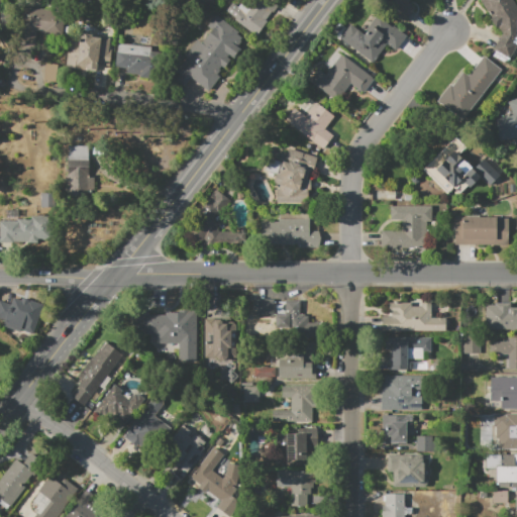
[(233,3),(237,7),(242,2),(247,6),(251,0),(259,0),(261,1),(261,0),(278,0),(282,3),(254,36),(225,13),(233,3)]
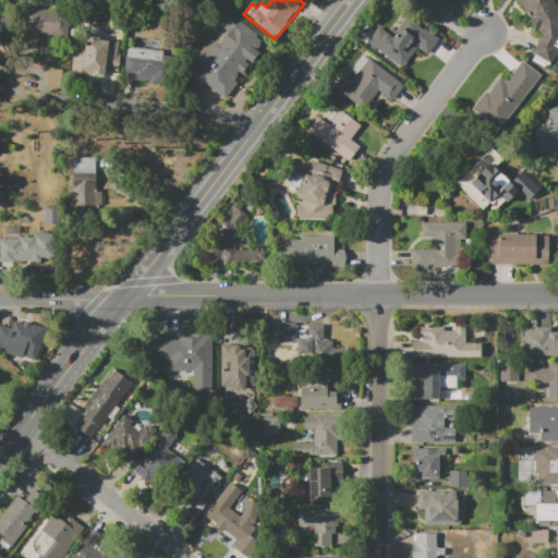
[(440,0),(440,1),(449,8),(436,24),(405,0),(440,0)]
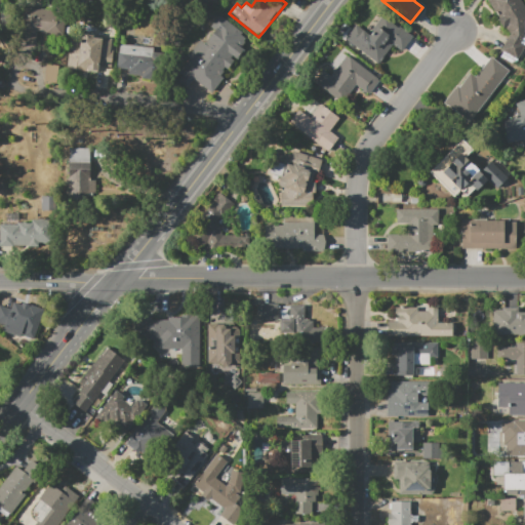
[(501,50),(510,32),(507,27),(505,29),(498,19),(500,17),(487,0),(519,0),(524,8),(524,45),(519,58),(501,50)]
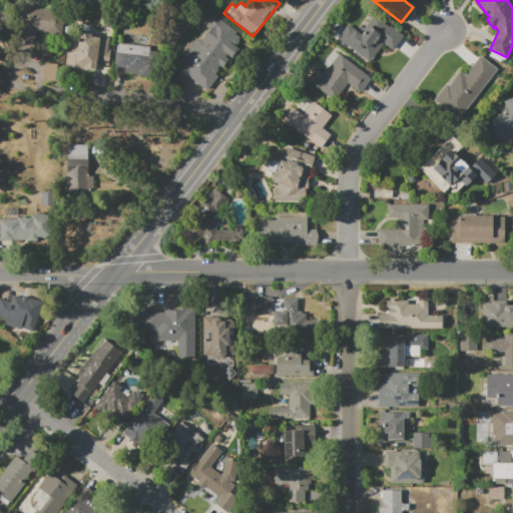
[(19,43),(23,7),(65,12),(62,33),(37,31),(35,45),(19,43)]
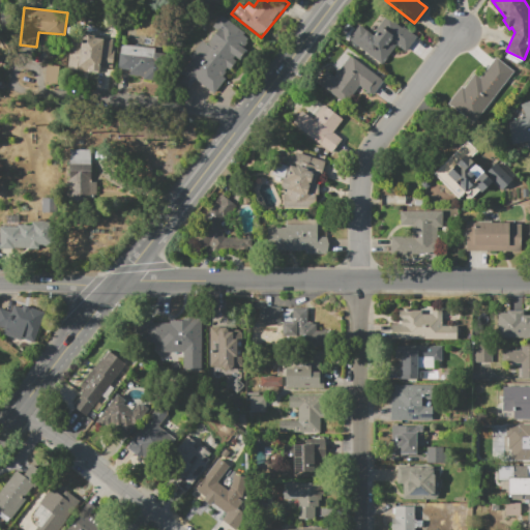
[(359,25),(366,31),(383,10),(417,36),(406,52),(396,46),(381,64),(349,39),(359,25)]
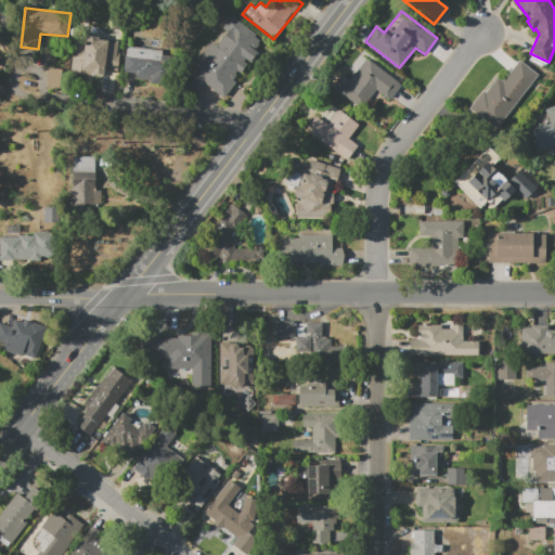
[(197,93),(190,87),(195,79),(190,76),(202,62),(198,59),(213,42),(216,46),(227,31),(222,28),(226,25),(226,23),(228,20),(230,20),(233,16),(256,35),(255,37),(260,41),(255,49),(258,52),(250,62),(246,59),(244,61),(247,64),(240,73),(237,72),(236,74),(237,75),(233,80),(236,82),(223,99),(205,84),(197,93)]
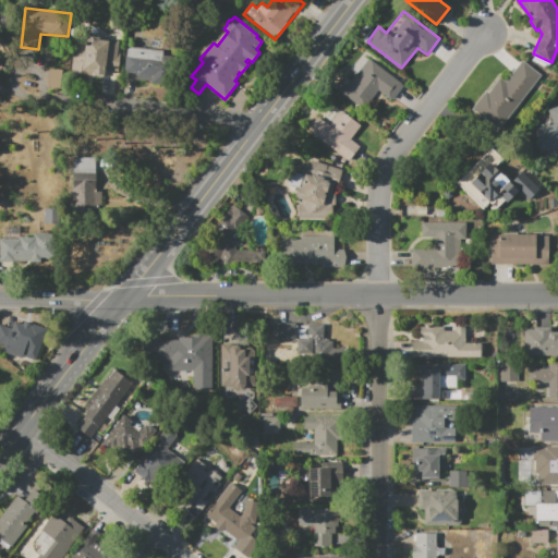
[(71,73),(75,37),(86,38),(86,35),(100,36),(100,40),(108,41),(108,39),(121,41),(118,71),(105,70),(104,77),(71,73)]
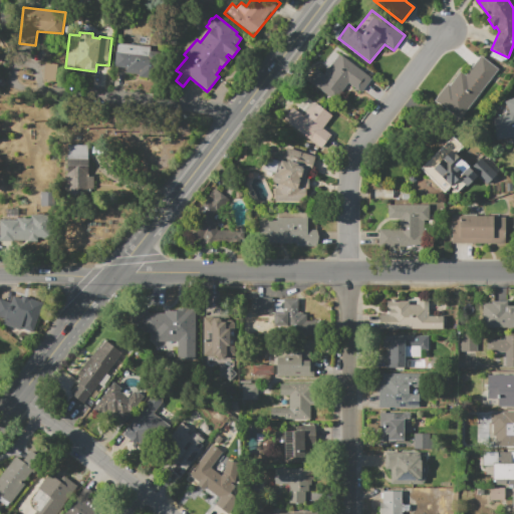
[(114,66),(117,42),(151,46),(148,70),(114,66)]
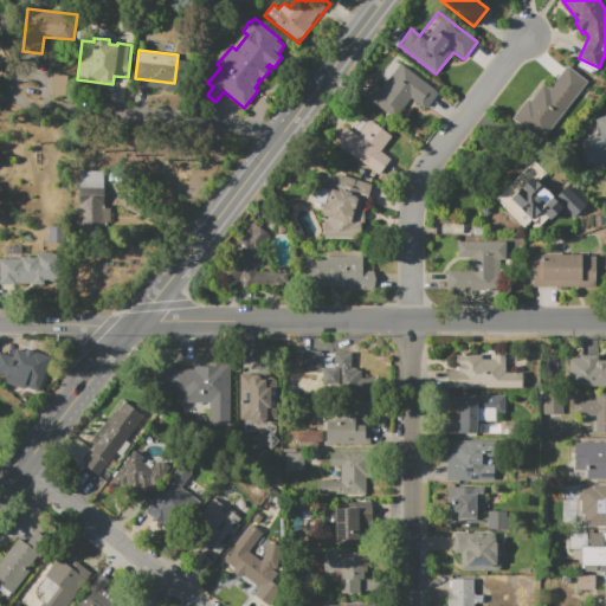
[(400,63),(438,92),(425,109),(411,98),(394,118),(363,95),(374,82),(382,88),(400,63)]
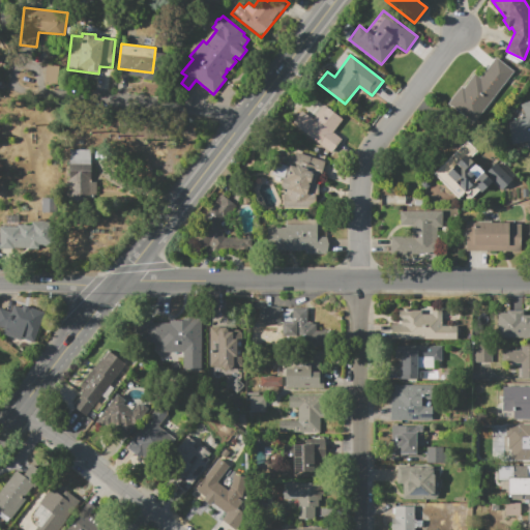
[(496,57),(513,71),(473,123),(448,102),(462,86),(464,88),(475,74),(479,77),(496,57)]
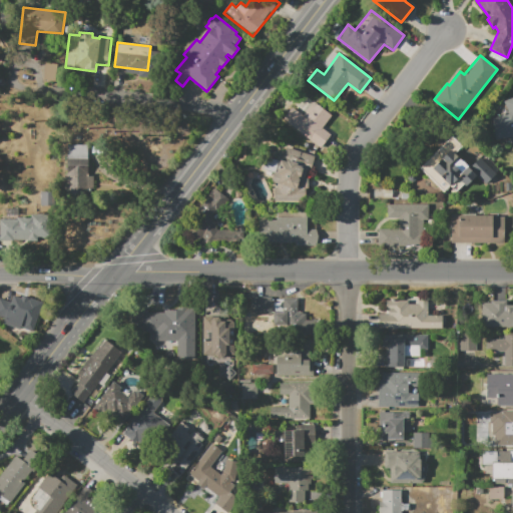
[(54,80),(56,64),(45,62),(42,79),(54,80)]
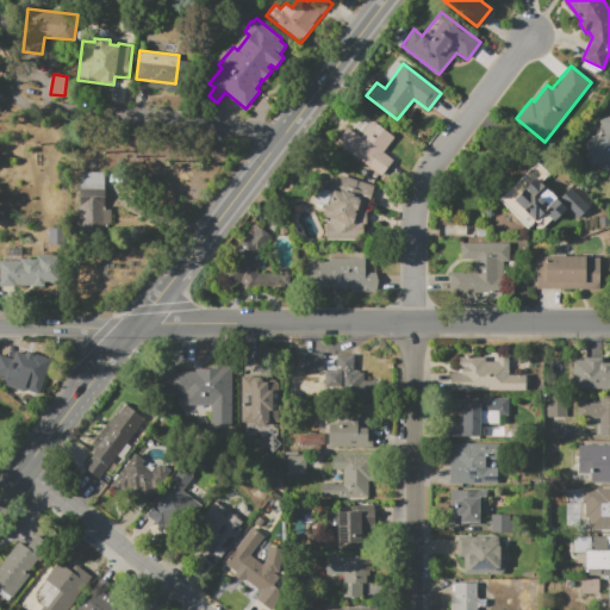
[(585,142),(604,132),(598,120),(609,114),(609,163),(590,167),(585,142)]
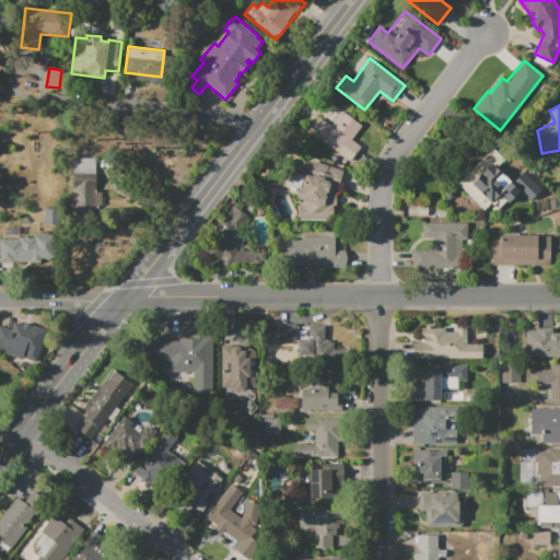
[(342,112),(364,127),(353,142),(361,148),(350,162),(310,130),(321,116),(331,126),(342,112)]
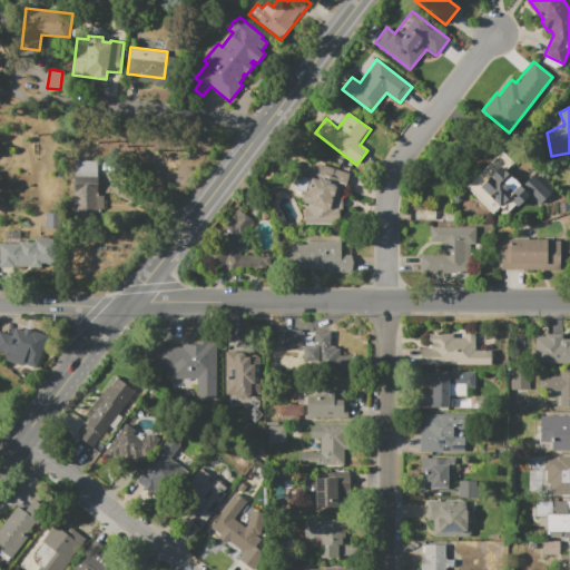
[(502,150),(513,163),(505,170),(521,186),(533,175),(551,194),(539,206),(528,196),(517,207),(514,205),(507,213),(501,207),(493,215),(465,186),(502,150)]
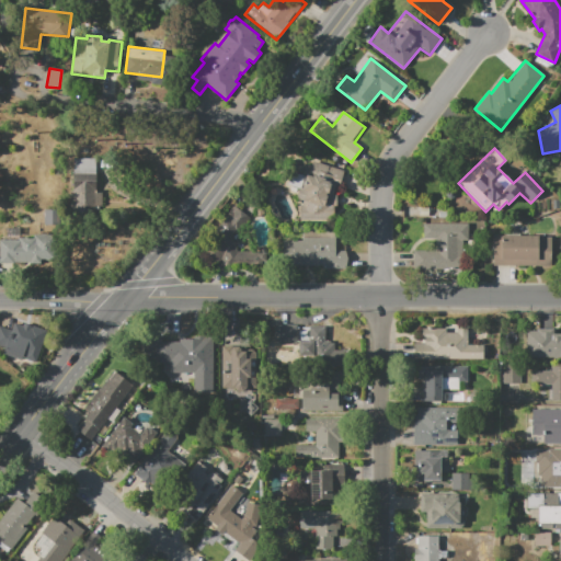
[(73,158),(96,158),(96,215),(73,215),(73,158)]
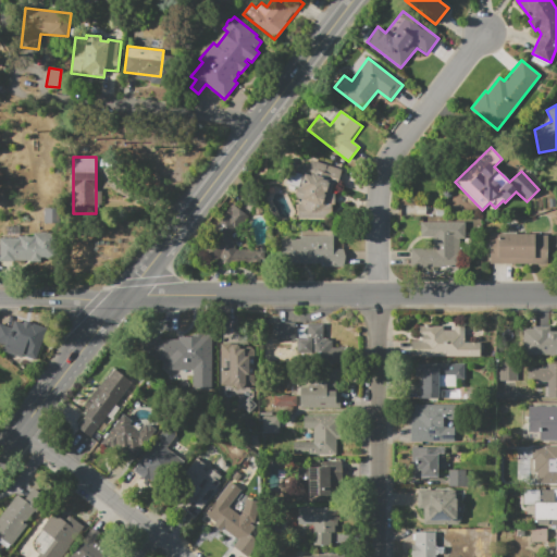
[(300,203),(301,199),(296,197),(302,173),(307,174),(311,160),(342,170),(336,187),(334,187),(333,189),(334,189),(335,190),(336,190),(336,192),(336,193),(336,194),(335,194),(335,196),(339,196),(339,202),(335,202),(335,205),(333,205),(333,212),(298,212),(298,203),(300,203)]
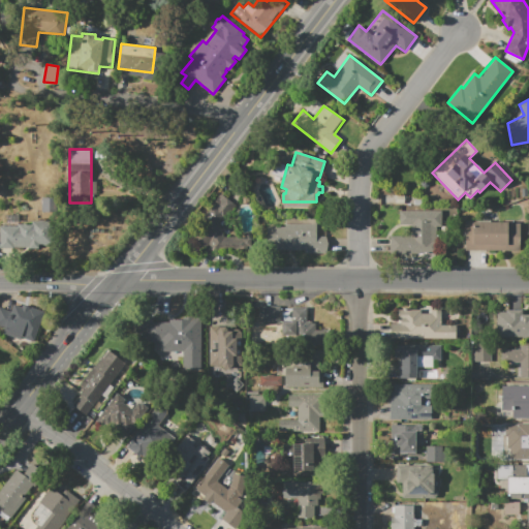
[(197,249),(190,235),(221,194),(236,206),(225,219),(222,216),(218,221),(226,237),(250,239),(250,253),(213,250),(209,244),(197,249)]
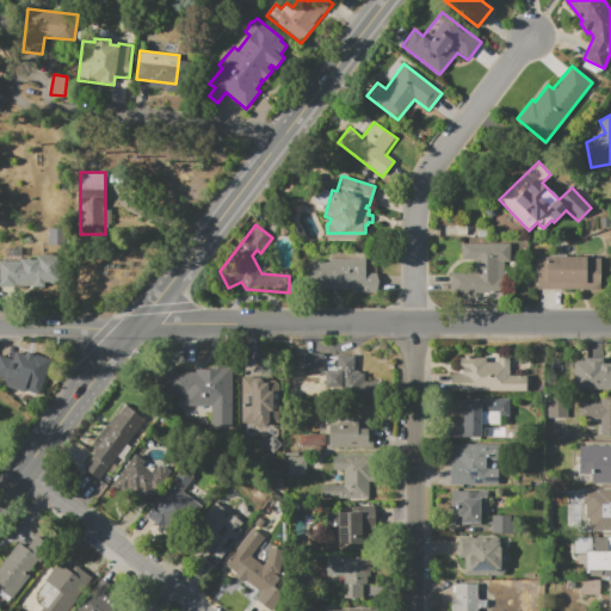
[(462,259),(462,244),(511,244),(511,261),(504,261),(505,294),(451,294),(451,272),(475,272),(475,259),(462,259)]
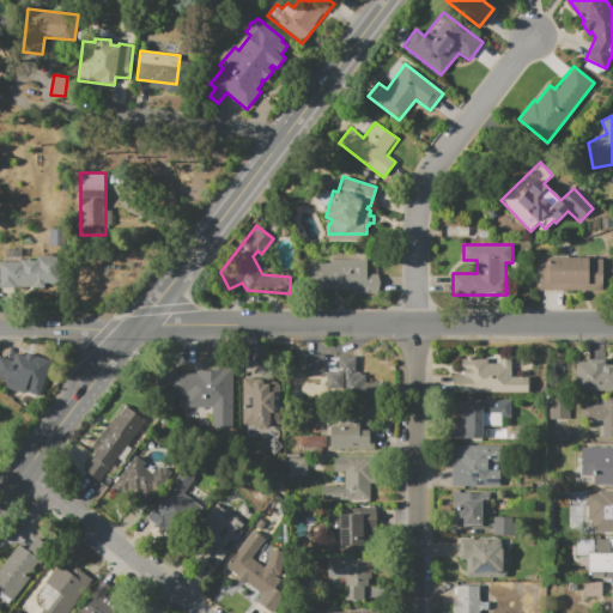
[(0,261),(20,261),(20,260),(37,260),(37,256),(58,256),(58,283),(44,283),(44,287),(34,287),(34,286),(0,286),(0,261)]
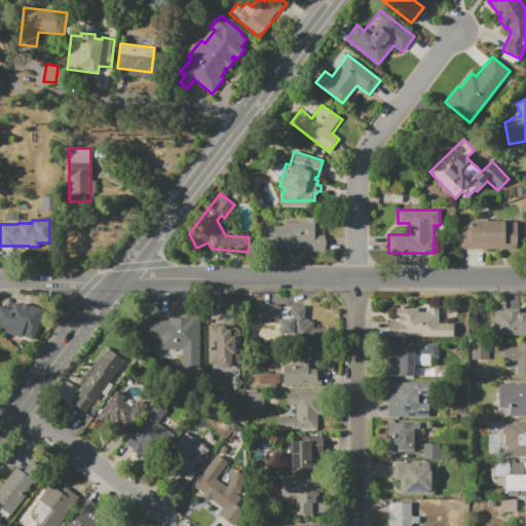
[(517,223),(516,249),(464,248),(464,222),(517,223)]
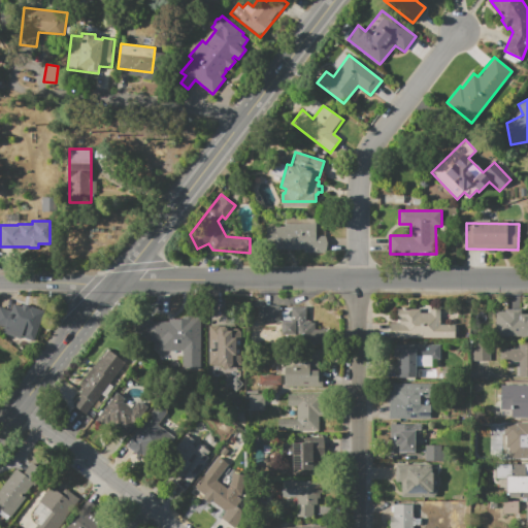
[(316,224),(316,236),(327,236),(326,253),(304,253),(304,250),(266,250),(266,227),(285,227),(285,224),(316,224)]
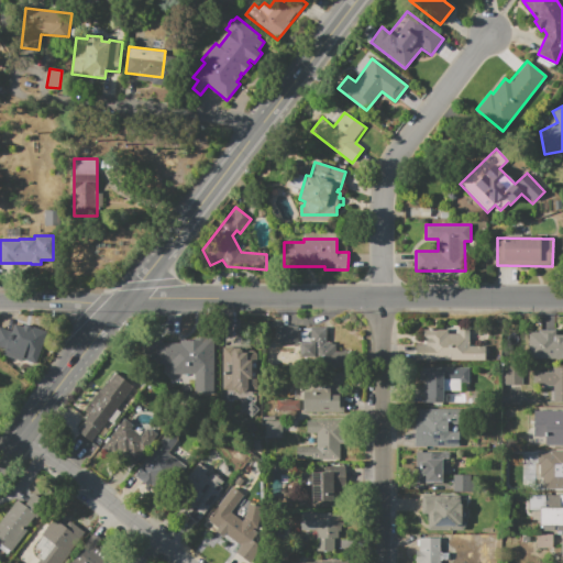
[(0,326),(11,331),(13,324),(15,323),(17,323),(19,323),(20,324),(21,326),(21,327),(21,328),(29,330),(30,324),(48,332),(36,364),(24,360),(24,357),(0,348),(0,326)]
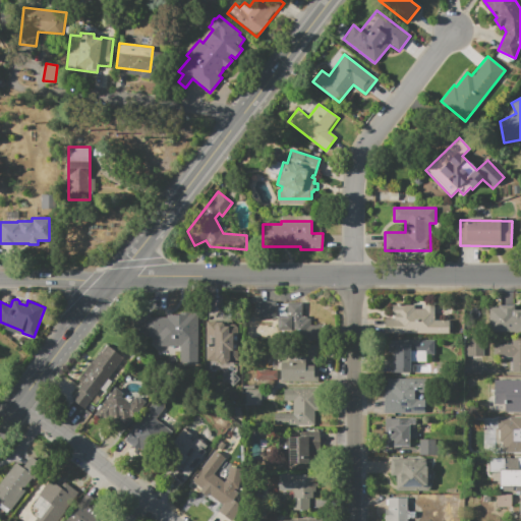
[(259,301),(277,302),(276,315),(286,316),(287,303),(303,303),(302,316),(307,316),(307,319),(309,320),(309,326),(319,326),(317,341),(290,340),(290,330),(277,330),(278,319),(258,317),(259,301)]
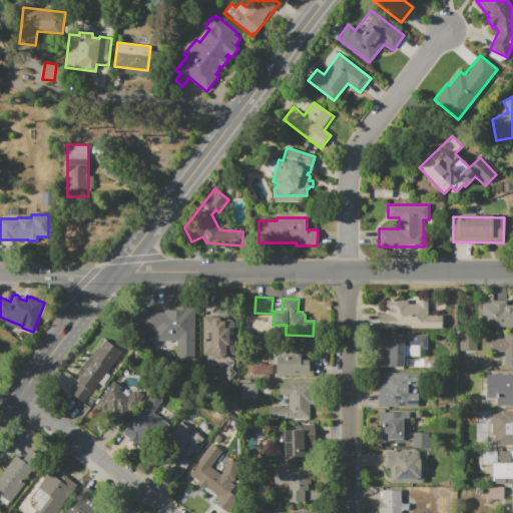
[(379,314),(388,314),(388,311),(387,311),(387,301),(409,301),(409,304),(418,304),(418,301),(429,301),(429,316),(443,316),(443,329),(379,329),(379,314)]
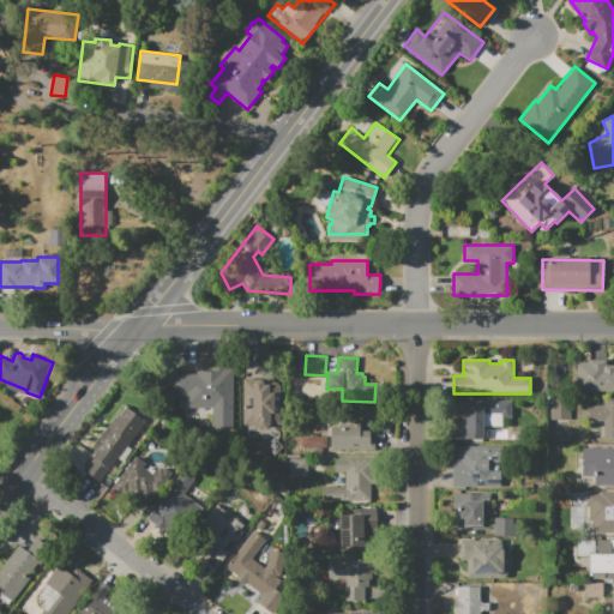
[(613,392),(577,392),(577,363),(588,363),(588,360),(607,360),(607,365),(613,365),(613,392)]
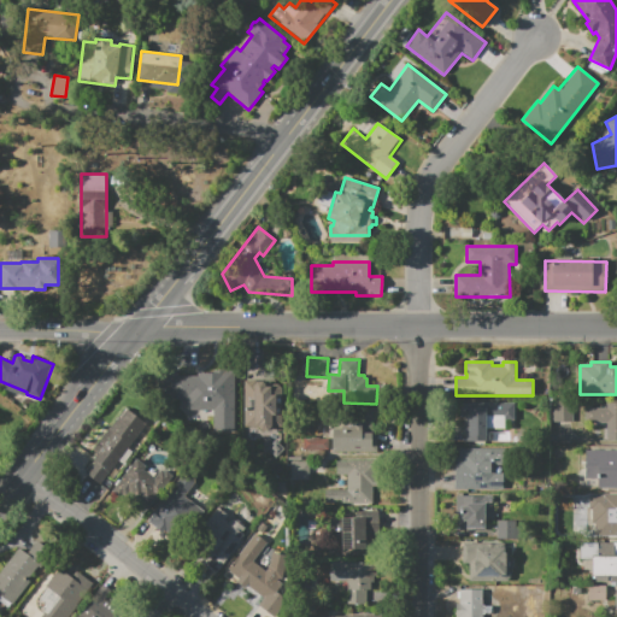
[(169,411),(176,403),(177,403),(200,371),(222,387),(192,428),(169,411)]
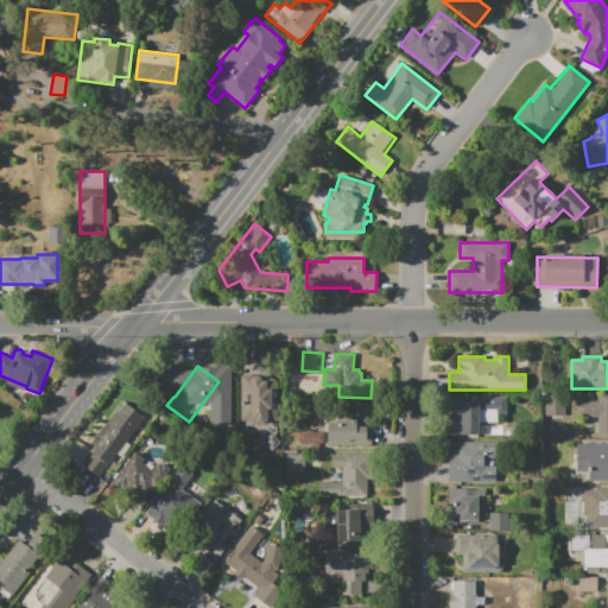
[(241,375),(263,375),(263,381),(267,381),(267,390),(272,390),(272,410),(278,410),(279,419),(266,419),(266,420),(265,423),(263,424),(260,424),(258,424),(255,422),(254,420),(254,419),(241,419),(241,375)]
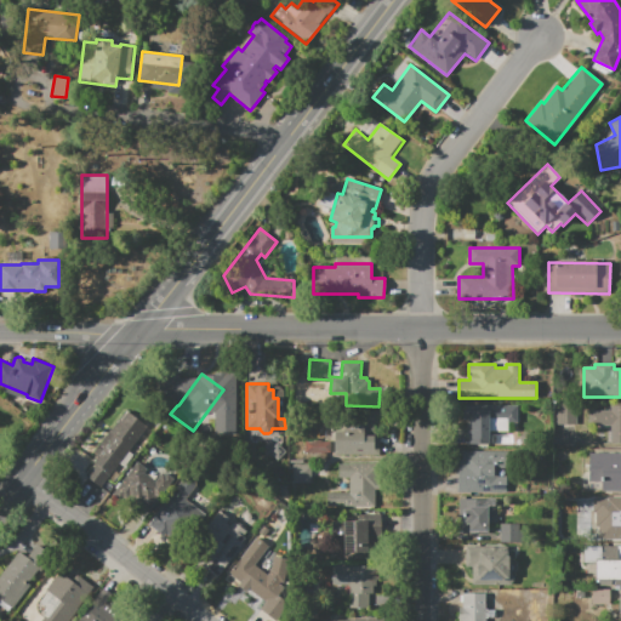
[(557,425),(575,423),(575,403),(556,403),(557,425)]
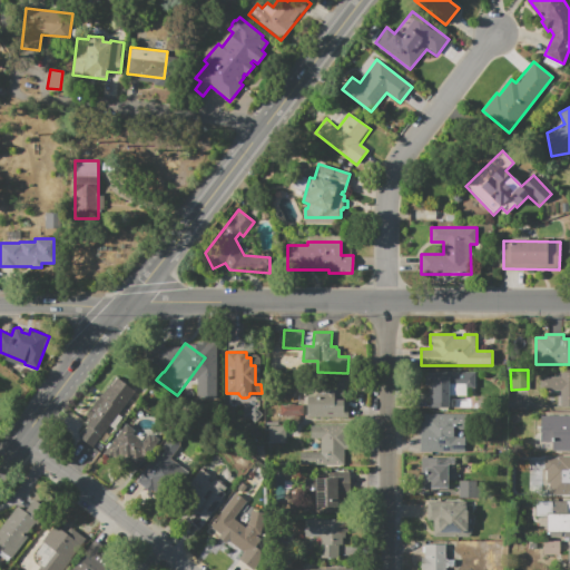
[(540,376),(540,391),(560,391),(560,406),(569,406),(569,371),(560,371),(560,377),(540,376)]
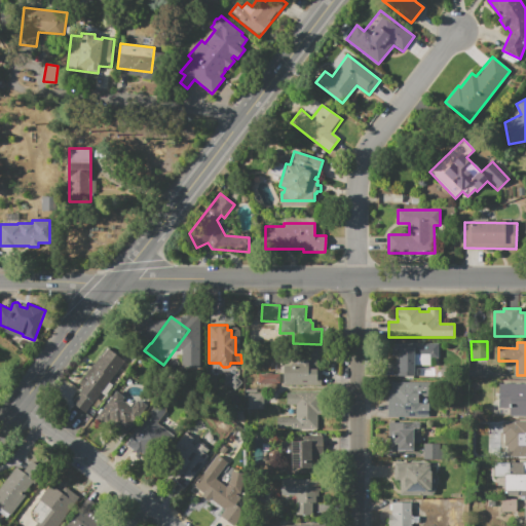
[(397,377),(396,357),(392,358),(391,343),(441,343),(441,358),(430,358),(430,365),(414,365),(414,376),(397,377)]
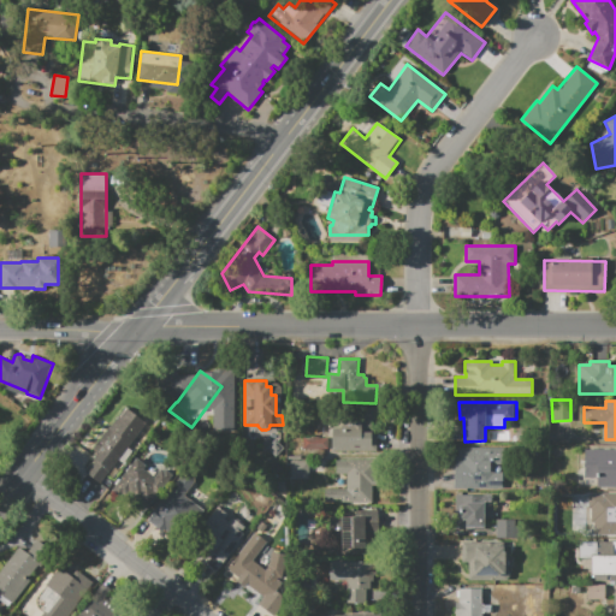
[(100,484),(84,472),(93,461),(89,458),(96,449),(94,446),(124,407),(146,422),(100,484)]
